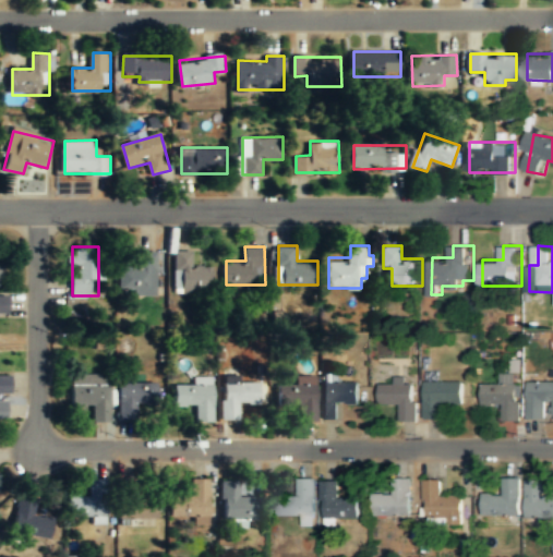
[(177,251),(177,289),(214,289),(214,264),(196,264),(196,251),(177,251)]
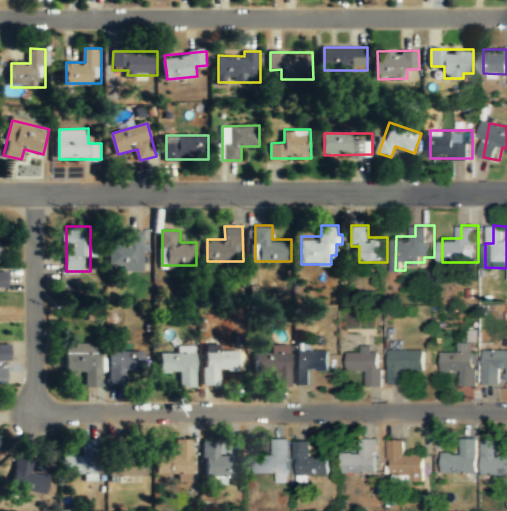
[(146,231),(112,231),(112,269),(146,269),(146,231)]
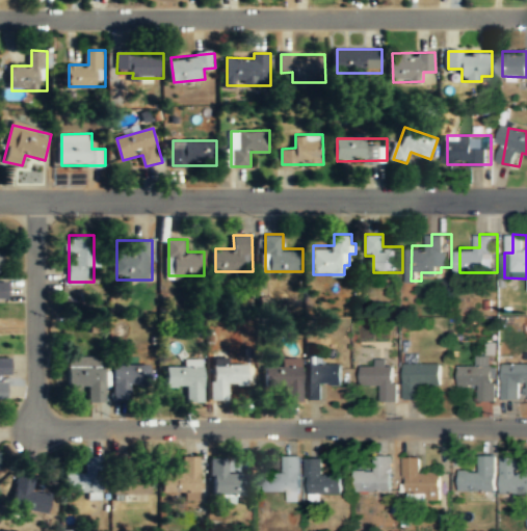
[(9,250),(0,248),(0,270),(4,272),(9,250)]
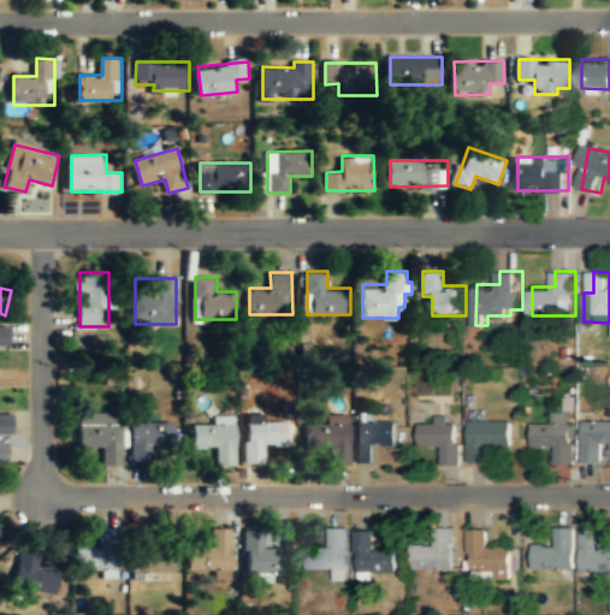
[(0,344),(11,344),(12,325),(0,324),(0,344)]
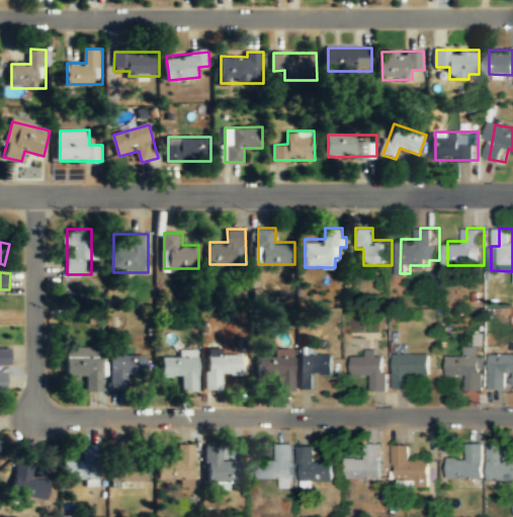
[(0,363),(12,363),(12,346),(0,346),(0,363)]
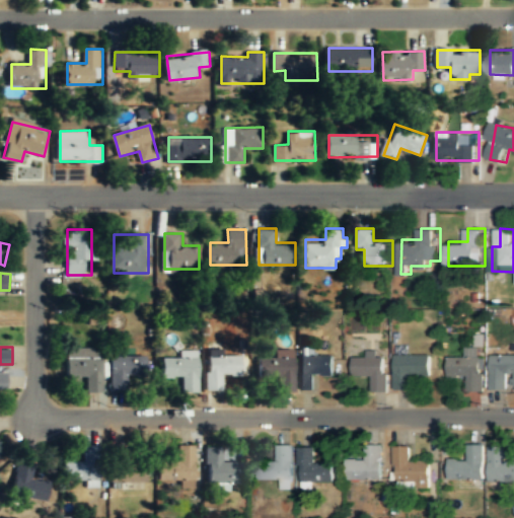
[(68,377),(89,377),(89,390),(104,390),(104,347),(68,347),(68,377)]
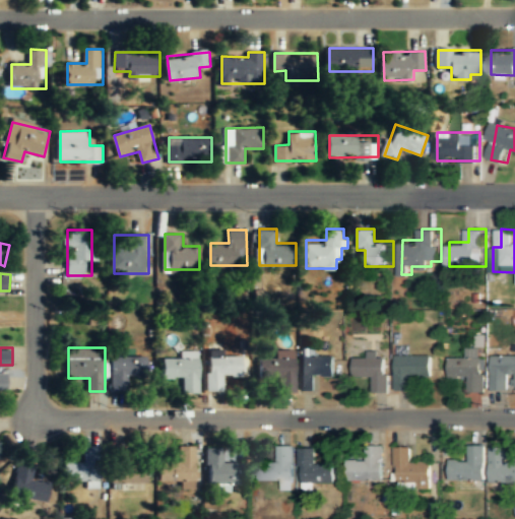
[(298,350),(278,350),(277,359),(262,359),(262,378),(282,378),(282,391),(297,391),(298,350)]
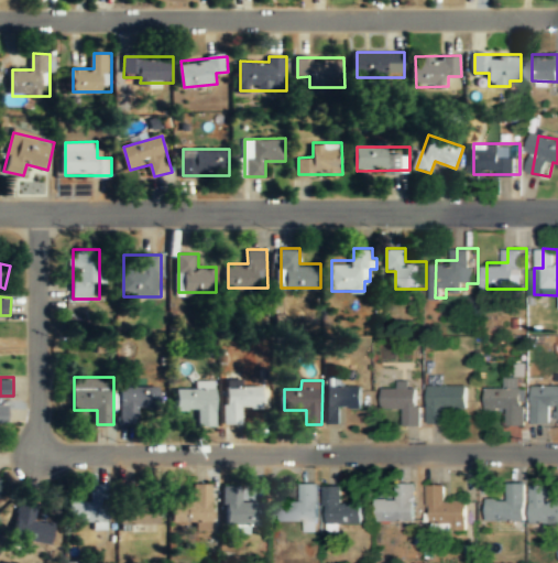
[(513,424),(529,424),(531,383),(491,383),(491,411),(513,411),(513,424)]
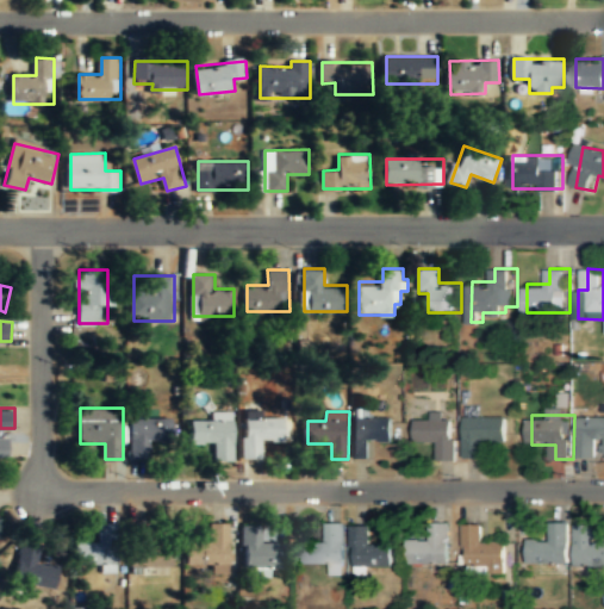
[(581,453),(603,453),(603,415),(581,415),(581,453)]
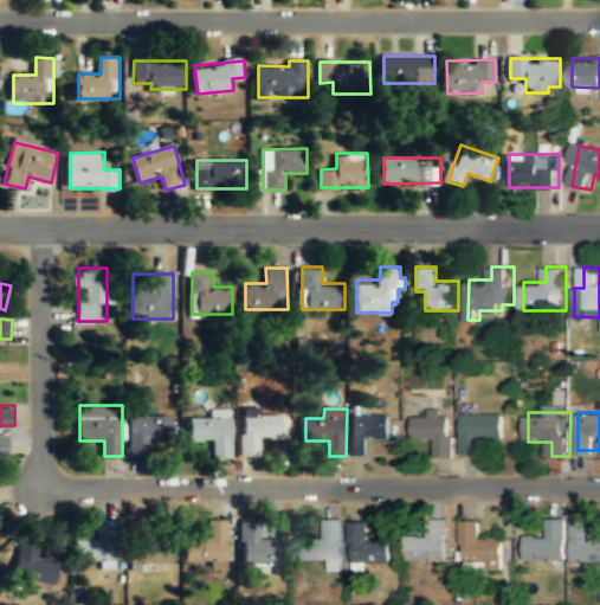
[(131,414),(131,455),(156,455),(156,442),(173,442),(173,414),(131,414)]
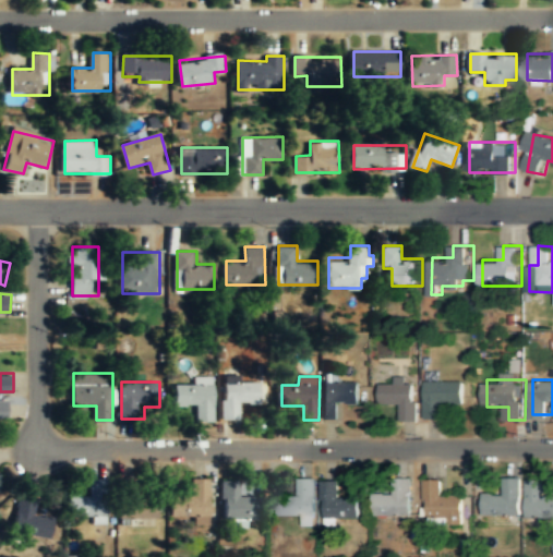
[(263,382),(224,383),(225,419),(242,419),(242,404),(263,404),(263,382)]
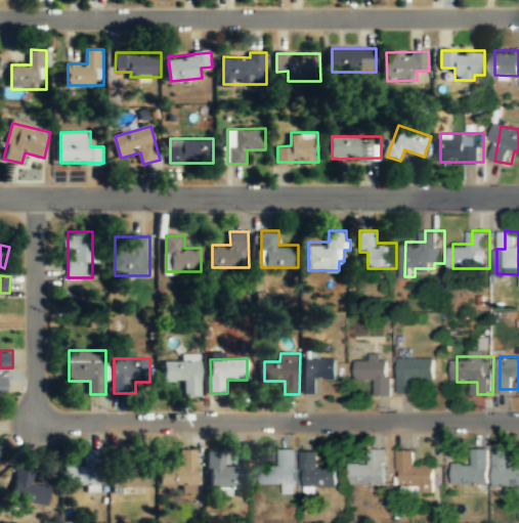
[(322,380),(342,380),(342,358),(306,358),(306,392),(322,392),(322,380)]
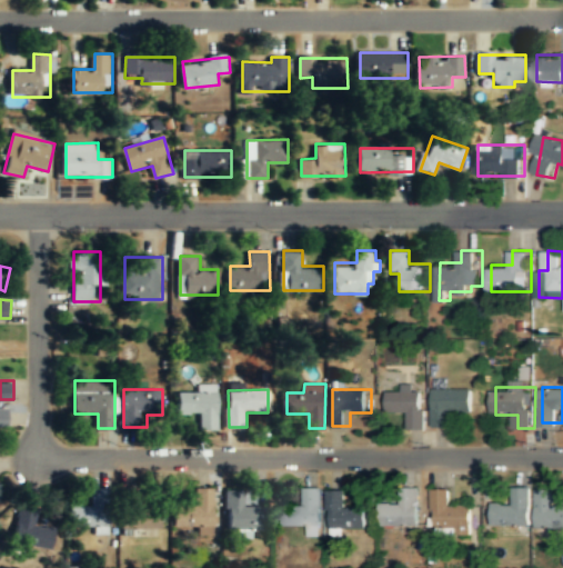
[(438,426),(455,426),(455,412),(476,412),(476,389),(438,389),(438,426)]
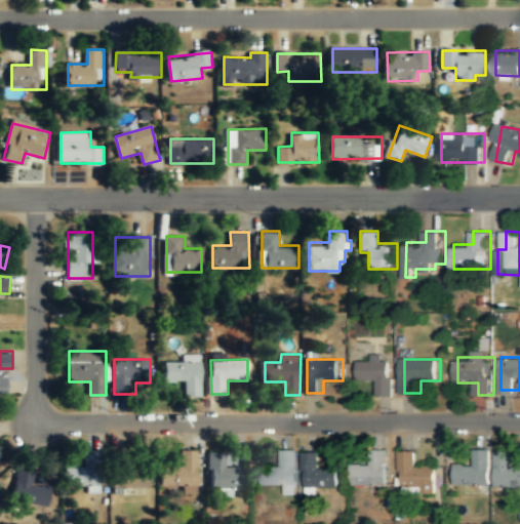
[(381,381),(381,395),(397,395),(396,361),(361,361),(362,381),(381,381)]
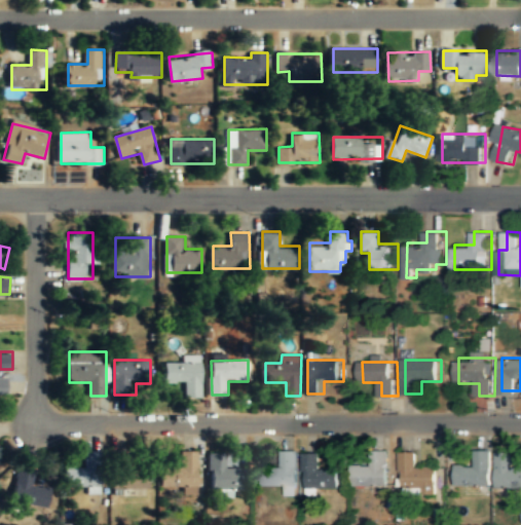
[(166,363),(166,383),(186,383),(186,397),(203,397),(203,363),(166,363)]
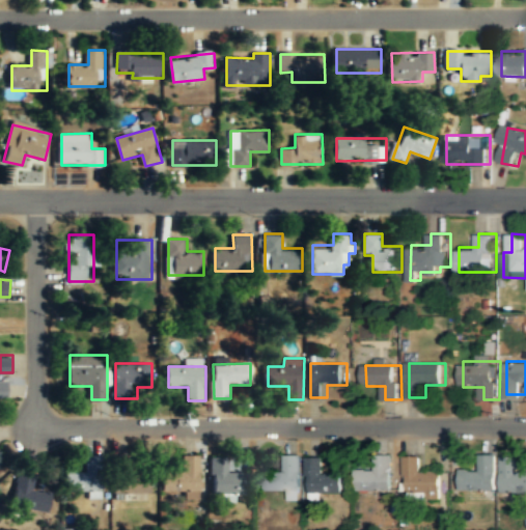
[(0,380),(0,397),(8,397),(8,380),(0,380)]
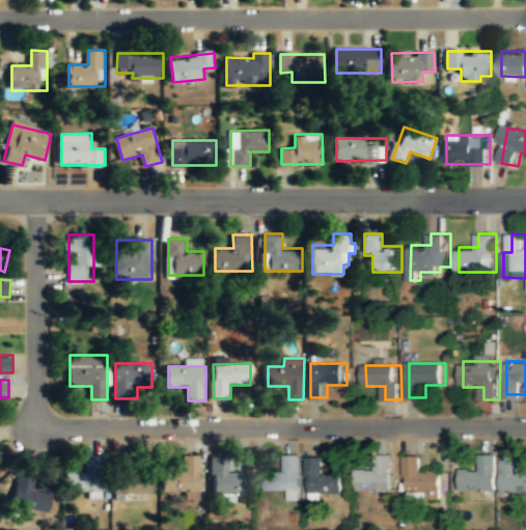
[(306,453),(287,453),(287,471),(270,471),(270,489),(293,490),(293,499),(305,499),(306,453)]
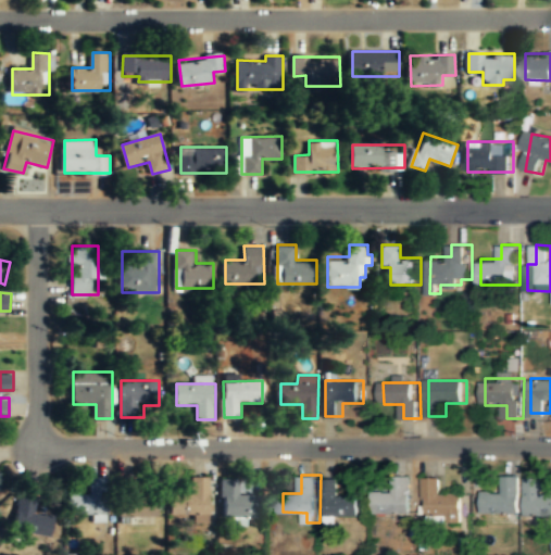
[(524,475),(508,475),(508,491),(486,491),(485,514),(523,514),(524,475)]
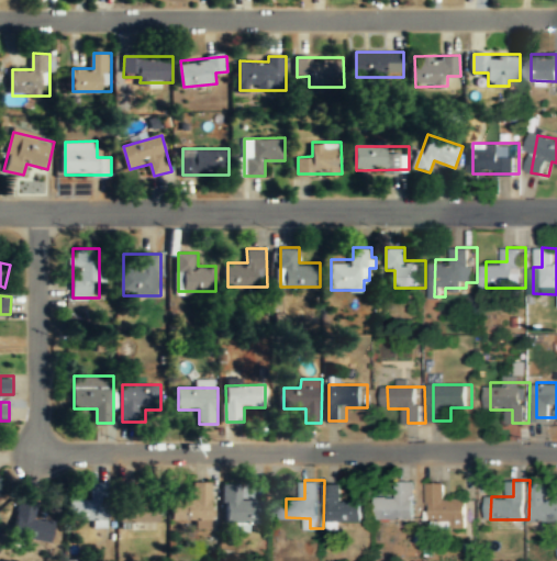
[(70,518),(110,519),(110,482),(91,481),(91,497),(70,497),(70,518)]
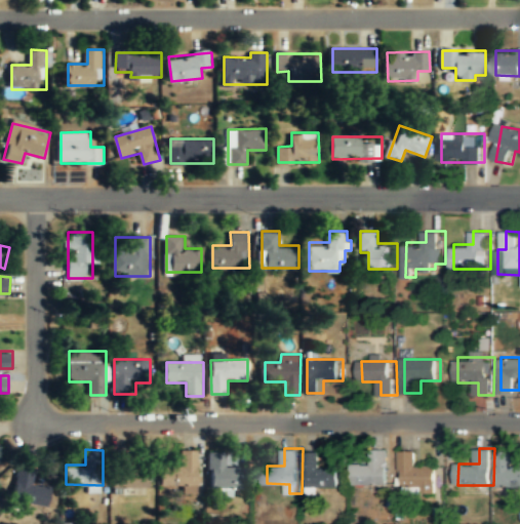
[(199,492),(198,449),(181,450),(182,466),(163,466),(163,485),(185,484),(185,492),(199,492)]
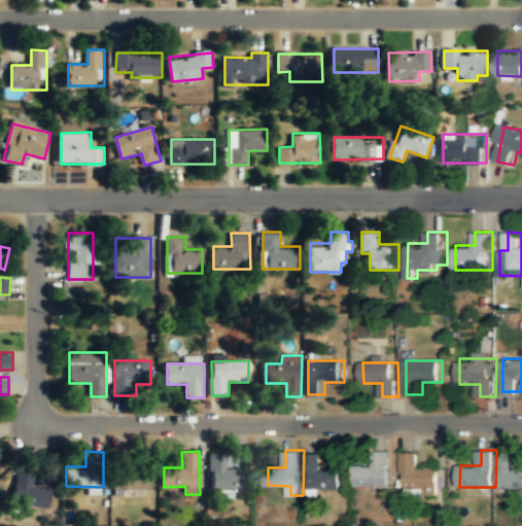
[(356,488),(393,488),(393,451),(381,451),(381,461),(356,461),(356,488)]
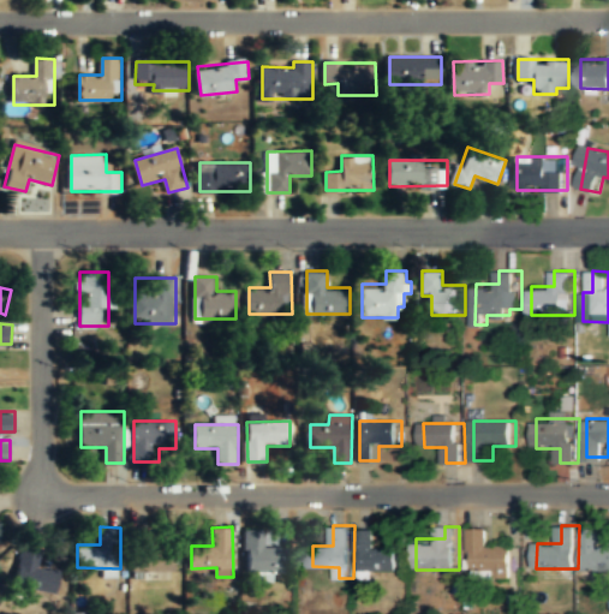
[(514,576),(514,541),(490,541),(490,526),(472,526),(472,576),(514,576)]
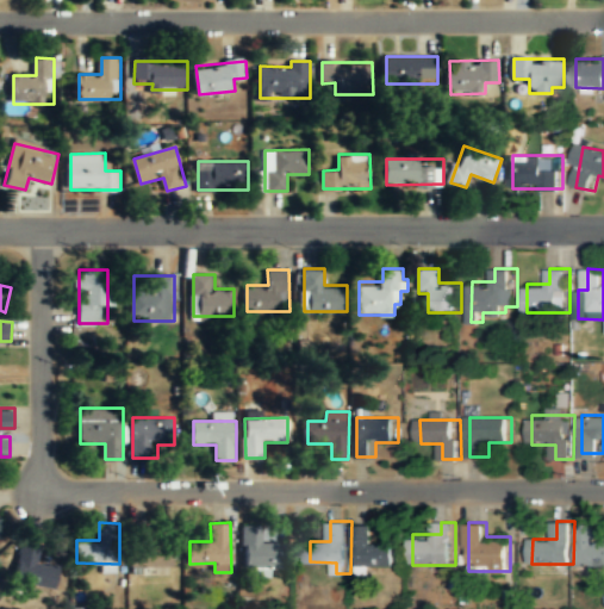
[(377,541),(377,524),(356,524),(356,565),(399,565),(399,541),(377,541)]
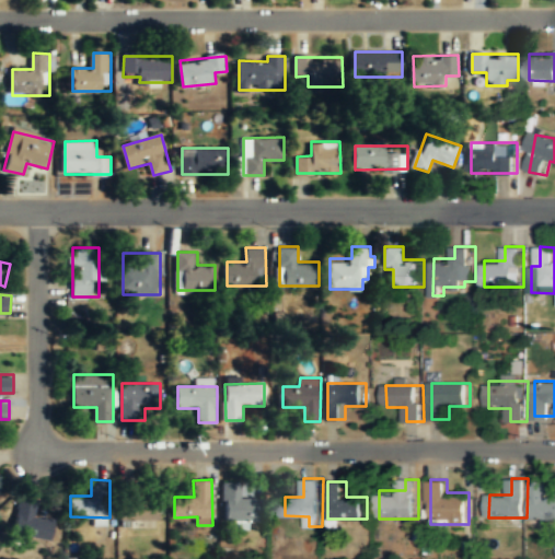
[(226,482),(226,522),(264,522),(264,498),(241,498),(241,482),(226,482)]
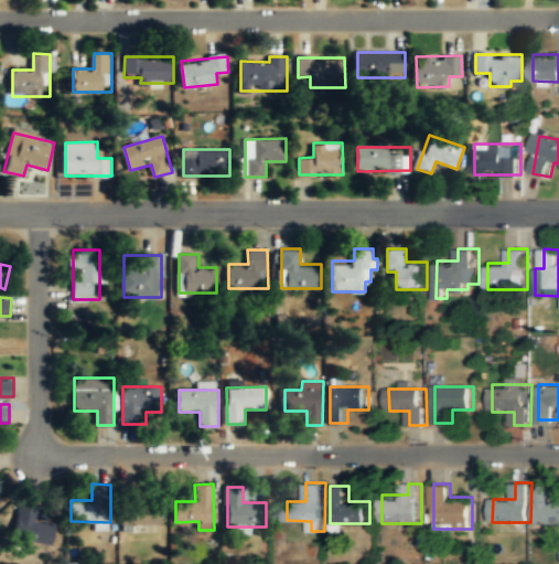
[(537,529),(558,529),(558,496),(538,496),(537,529)]
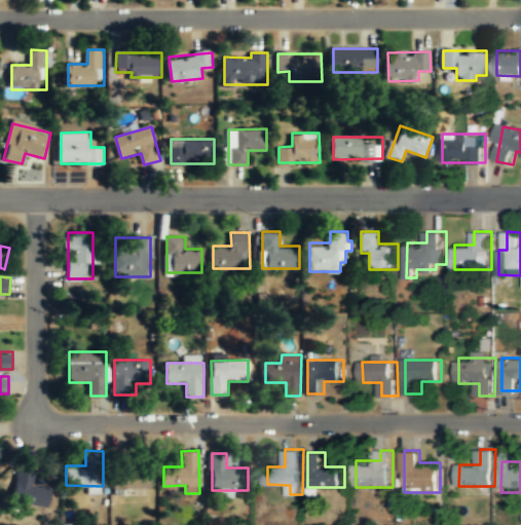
[(115,489),(152,489),(152,463),(115,463),(115,489)]
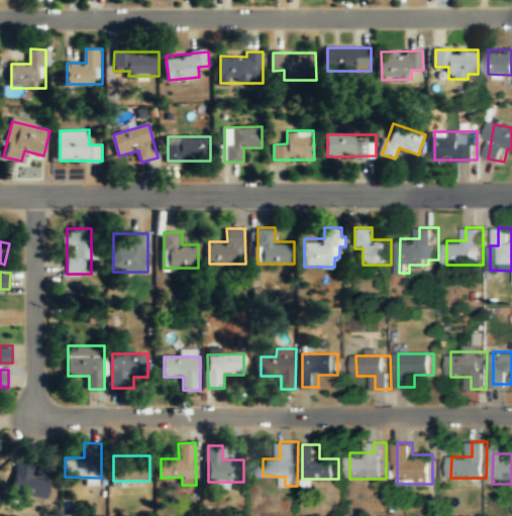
[(49,497),(53,478),(32,475),(34,459),(19,457),(14,492),(49,497)]
